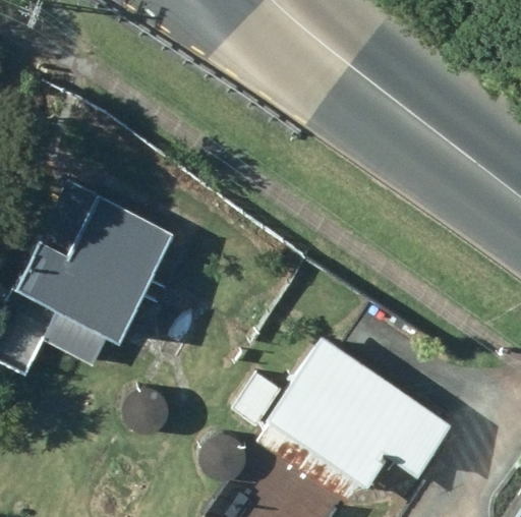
[(120,344),(174,235),(98,198),(71,252),(42,237),(15,292),(53,310),(41,338),(95,363),(108,338),(120,344)]
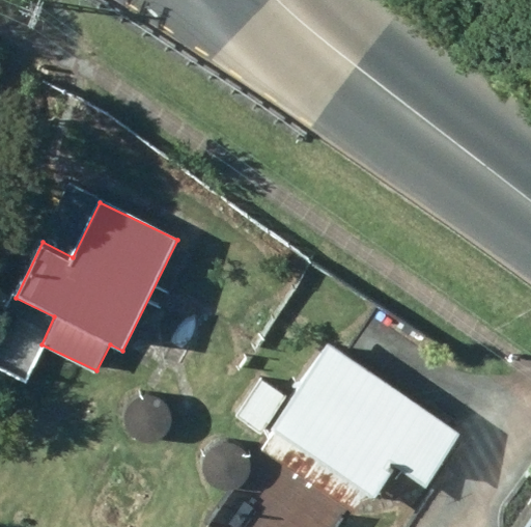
[(260,447),(353,512),(367,494),(372,497),(394,467),(424,486),(459,436),(333,345),(260,447)]
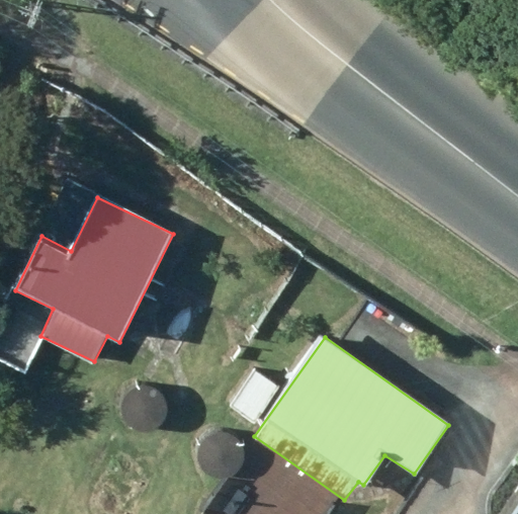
[(254,423),(278,388),(252,368),(228,404),(254,423)]
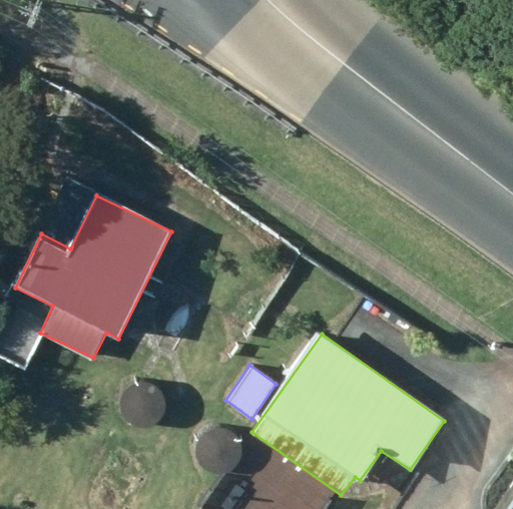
[(512,508),(512,486),(497,508),(512,508)]
